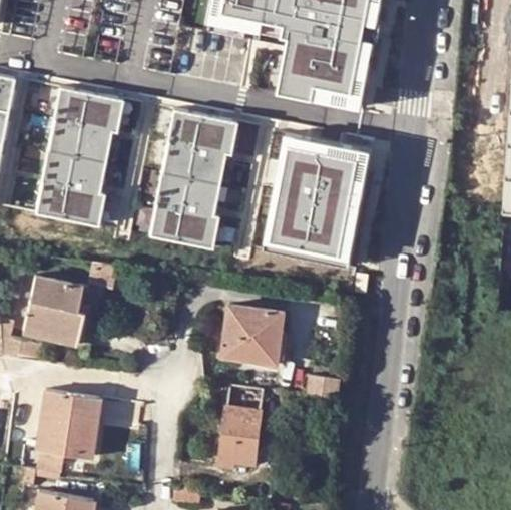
[(380,0),(223,0),(219,25),(288,39),(278,93),(360,109),(380,0)]
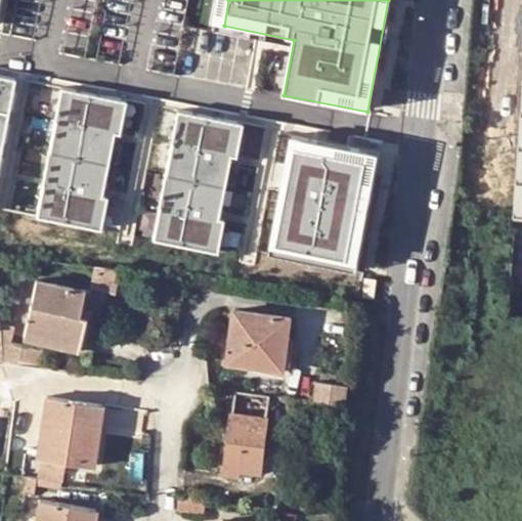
[(521,72),(512,216),(521,216),(521,72)]
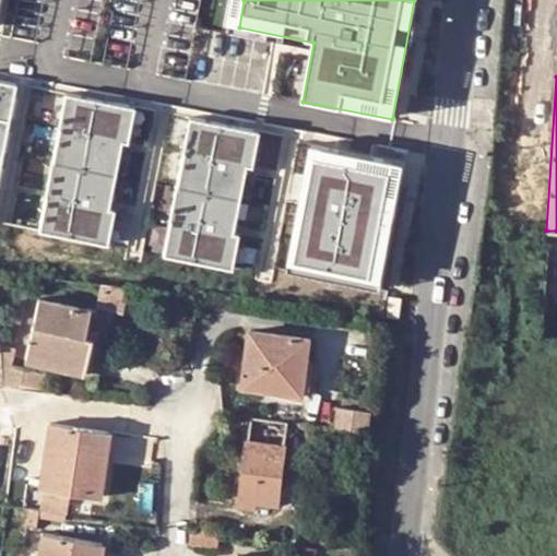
[(0,161),(14,86),(0,83),(0,161)]
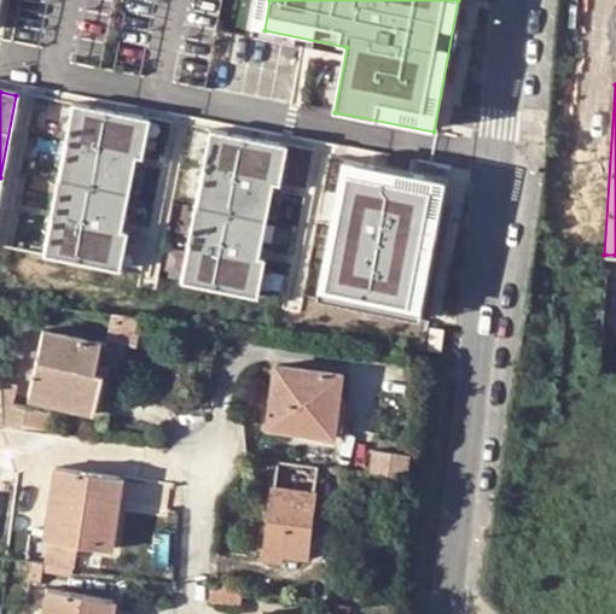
[(110,273),(140,120),(70,106),(41,259),(110,273)]
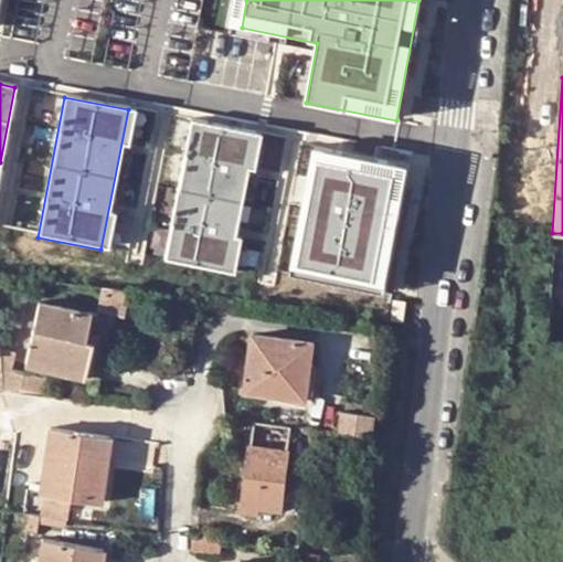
[(226,274),(254,134),(190,120),(162,262),(226,274)]
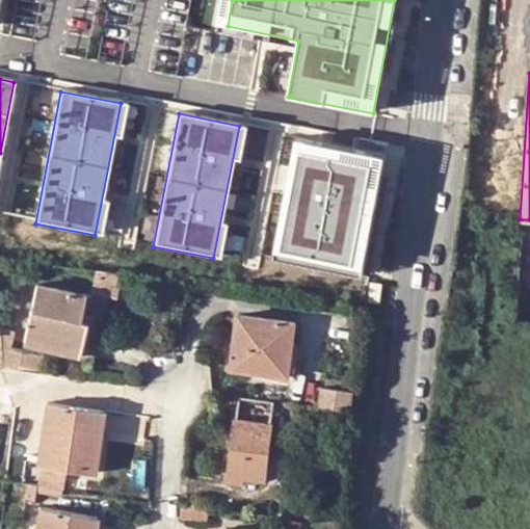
[(295,140),(271,261),(361,279),(383,157),(295,140)]
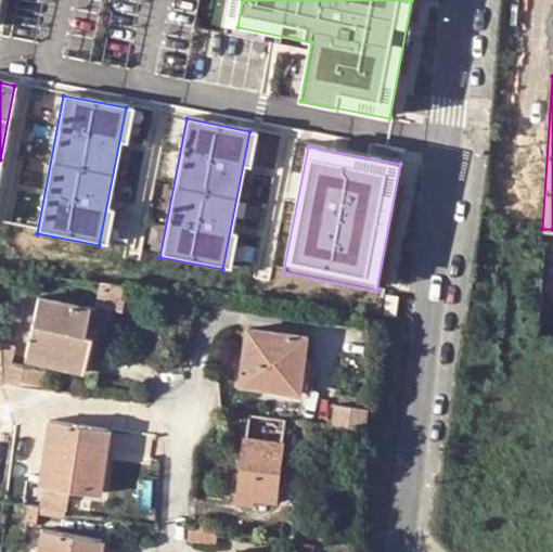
[(94,309),(103,311),(121,315),(127,287),(99,284),(94,309)]
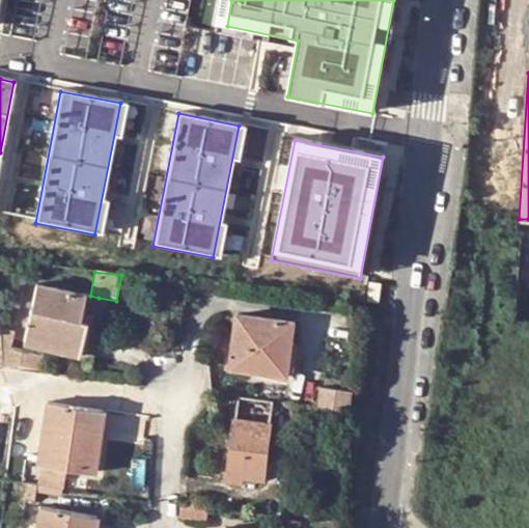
[(85,295),(35,284),(23,344),(79,355),(85,321),(79,321),(81,312),(85,295)]
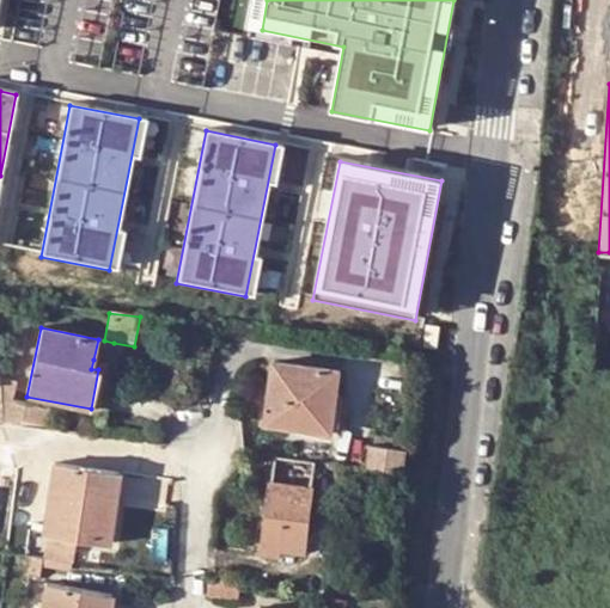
[(438,330),(425,327),(422,350),(434,351),(438,330)]
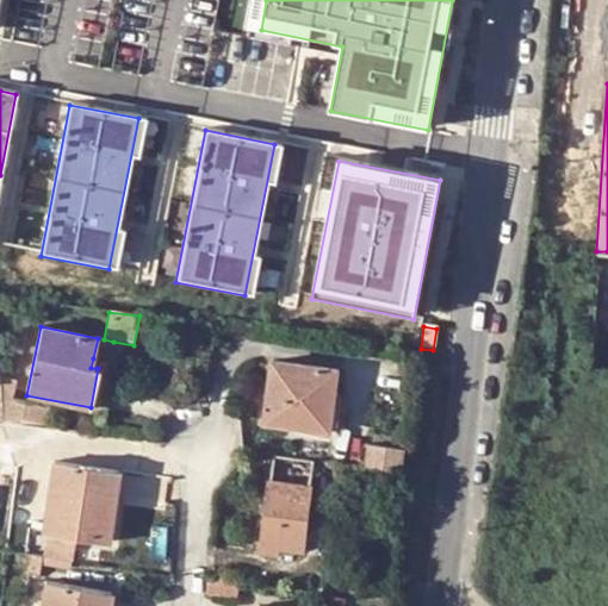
[(98,360),(93,358),(91,368),(98,368),(91,407),(99,410),(109,362),(98,360)]
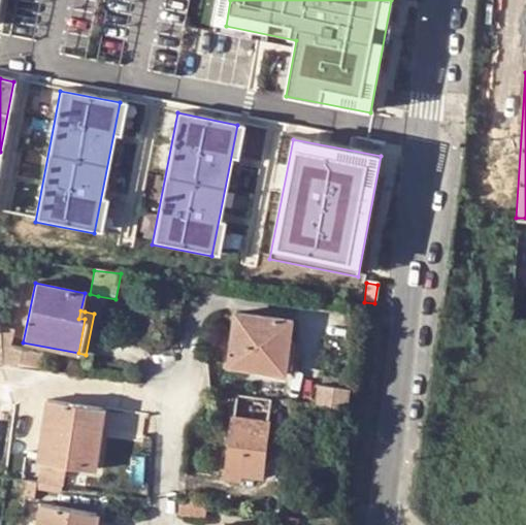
[(293,320),(235,314),(228,367),(275,373),(281,343),(290,345),(293,320)]
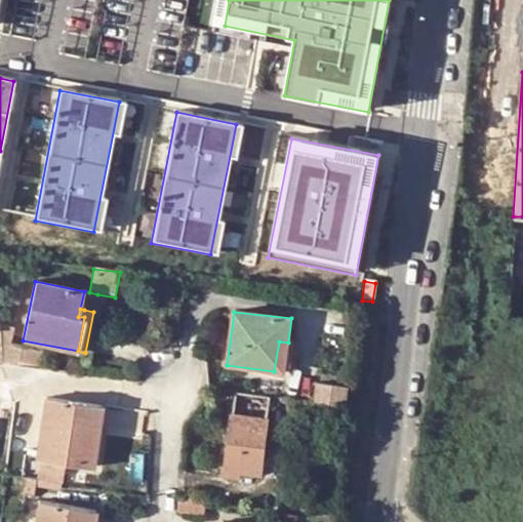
[(0,344),(12,345),(15,327),(0,324),(0,344)]
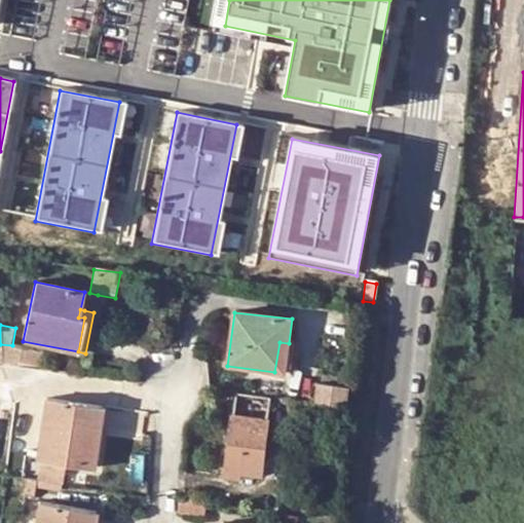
[(289,343),(279,342),(274,372),(285,373),(289,343)]
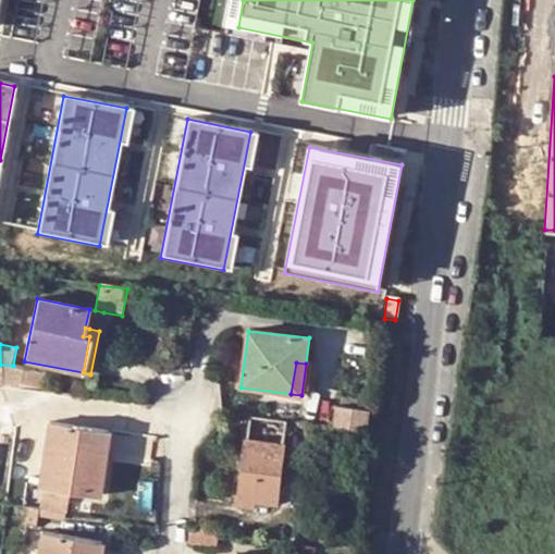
[(41,392),(46,371),(13,366),(0,365),(0,385),(20,389),(41,392)]
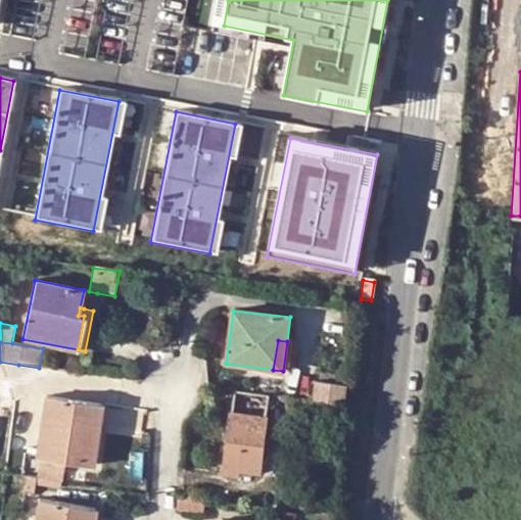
[(346,406),(348,384),(319,380),(316,402),(346,406)]
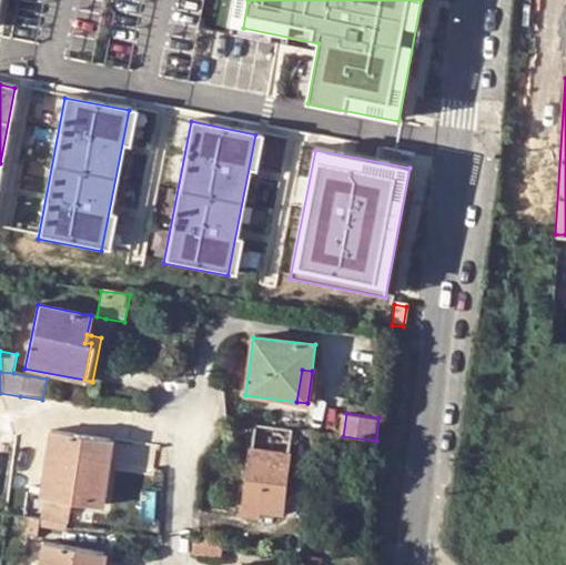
[(291,452),(287,452),(291,429),(253,425),(251,447),(248,447),(239,517),(258,520),(259,514),(283,517),(291,452)]
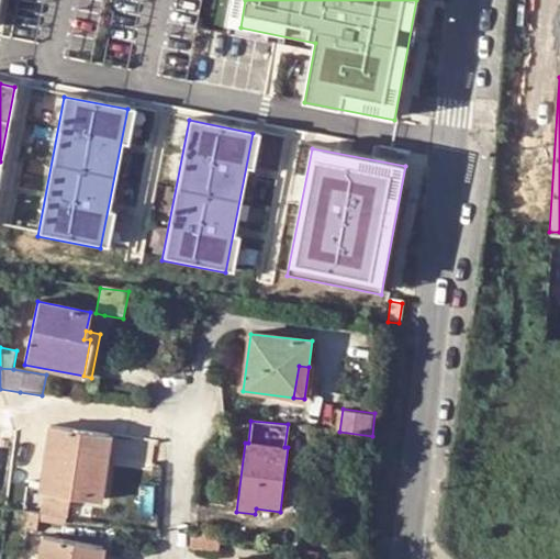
[(36,493),(42,493),(65,498),(88,501),(94,458),(105,458),(109,435),(47,426),(36,493)]
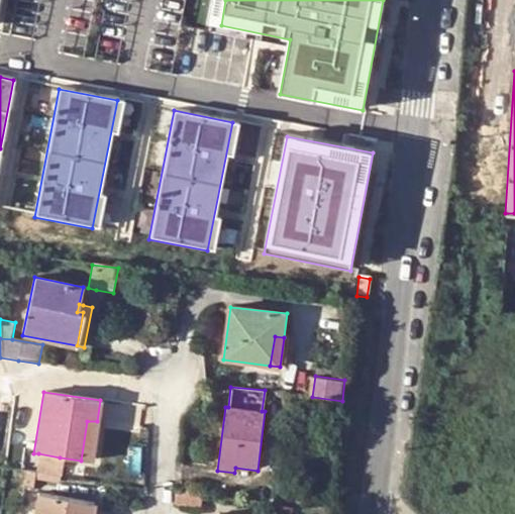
[(97,421),(87,421),(81,460),(91,463),(97,421)]
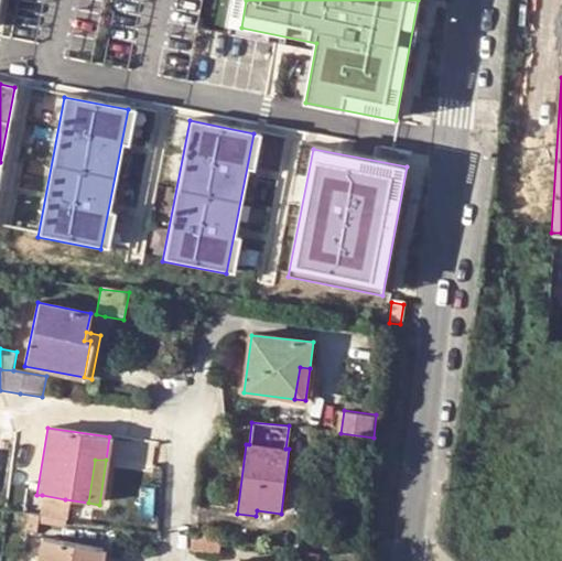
[(39,516),(64,520),(65,499),(42,495),(39,516)]
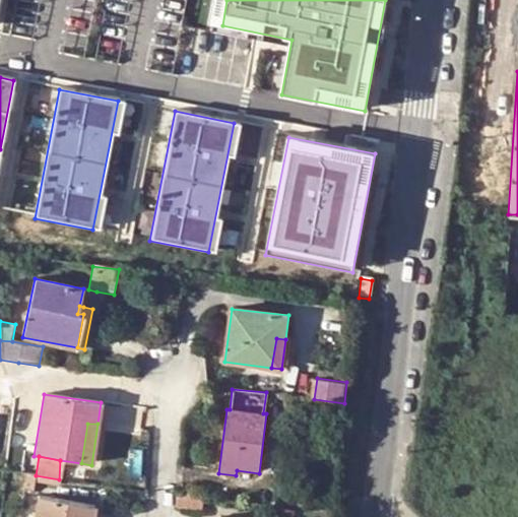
[(23,491),(33,492),(34,482),(36,475),(25,474),(23,491)]
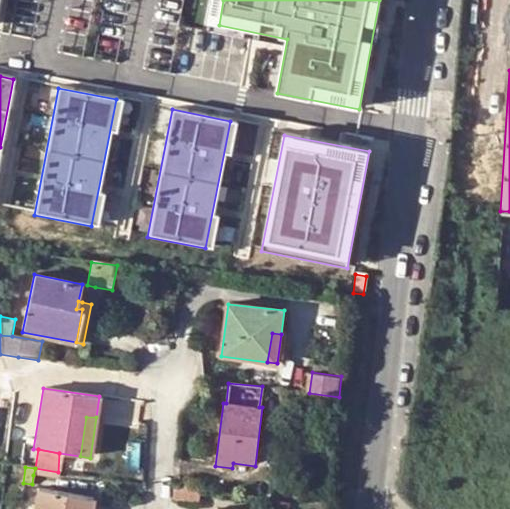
[(58,472),(35,468),(33,475),(58,479),(59,472),(58,472)]
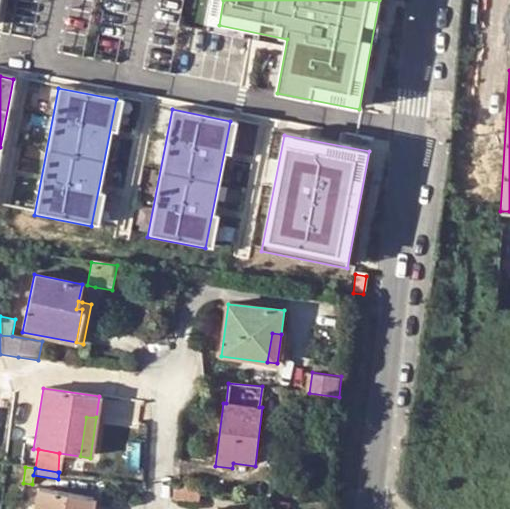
[(93,508),(95,499),(36,488),(32,508),(93,508)]
